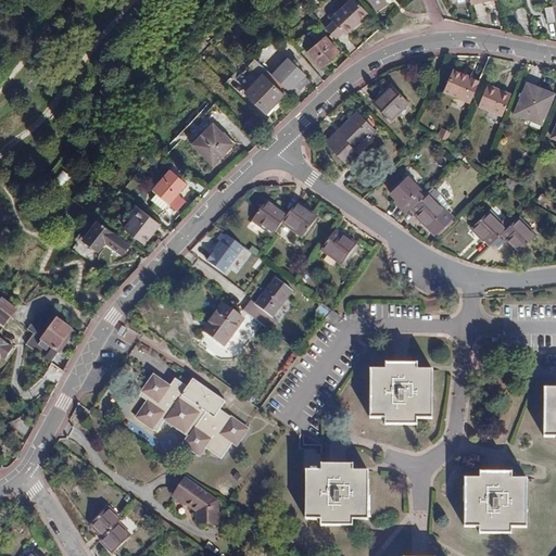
[(355,0),(350,0),(330,19),(333,22),(343,32),(345,34),(368,13),(355,0)]
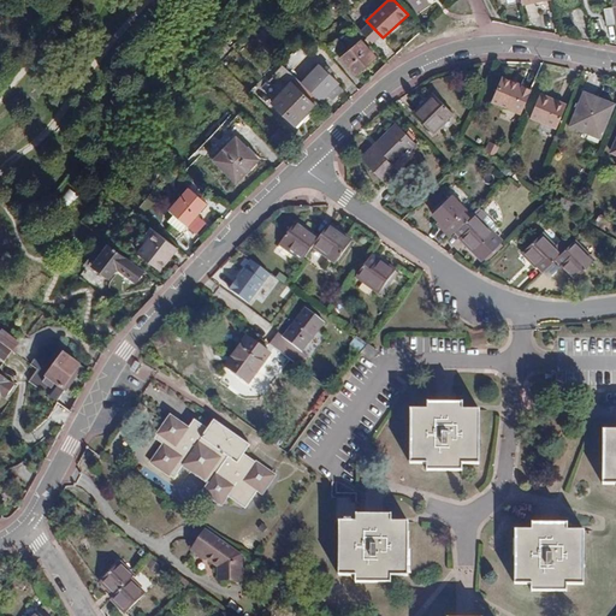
[(430,4),(426,0),(408,0),(416,12),(430,4)]
